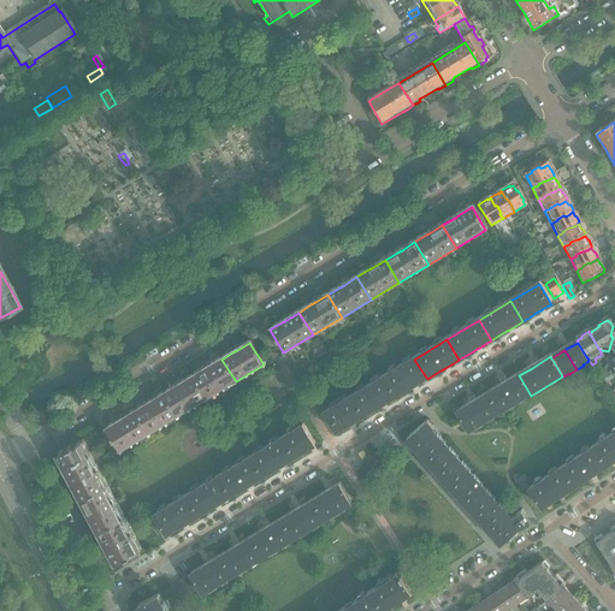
[(205,369),(193,377),(207,399),(236,381),(222,360),(208,367),(205,369)]
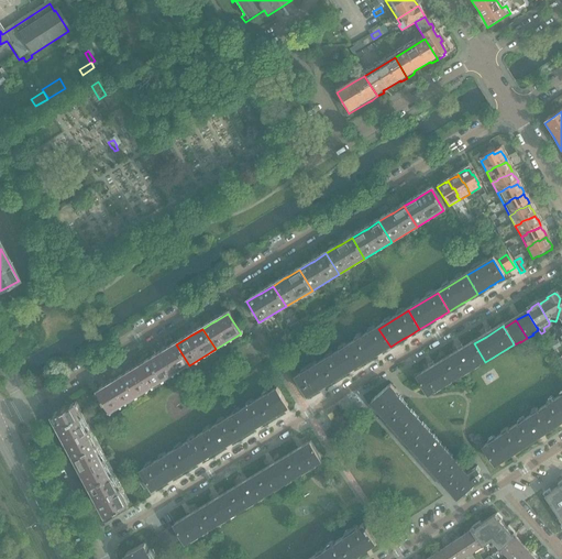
[(378,329),(350,347),(361,364),(367,360),(368,360),(374,357),(377,354),(384,351),(383,351),(390,347),(378,329)]
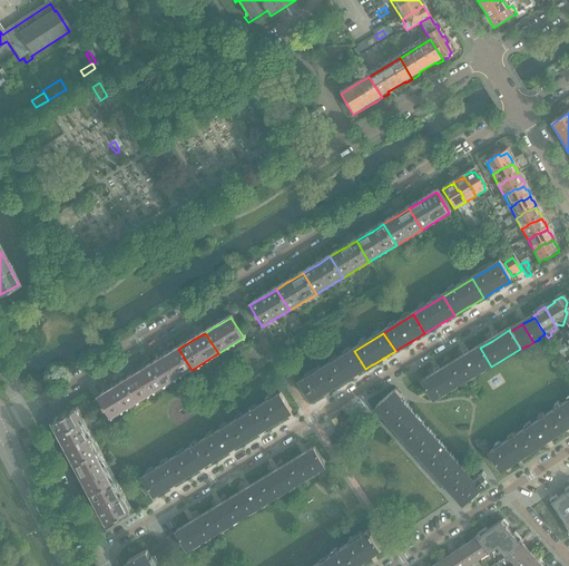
[(463,358),(451,366),(462,384),(491,367),(480,348),(467,355),(463,358)]
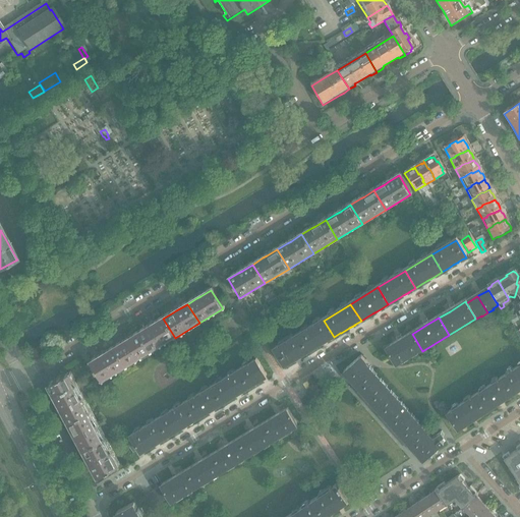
[(148,328),(138,334),(151,352),(175,338),(163,319),(153,326),(148,328)]
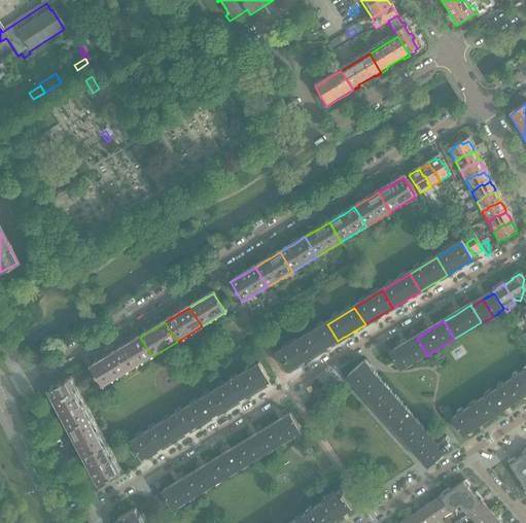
[(327,324),(300,341),(310,357),(317,353),(317,354),(322,350),(326,348),(331,345),(338,341),(327,324)]
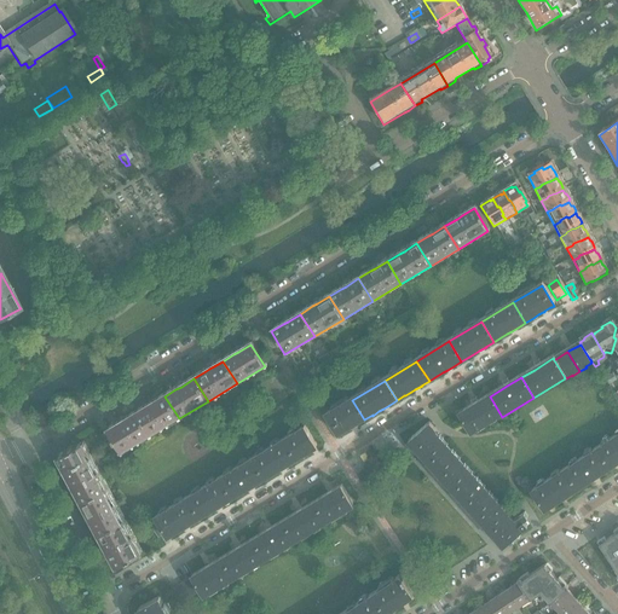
[(148,407),(136,415),(149,436),(163,428),(179,418),(165,397),(163,398),(151,404),(148,407)]
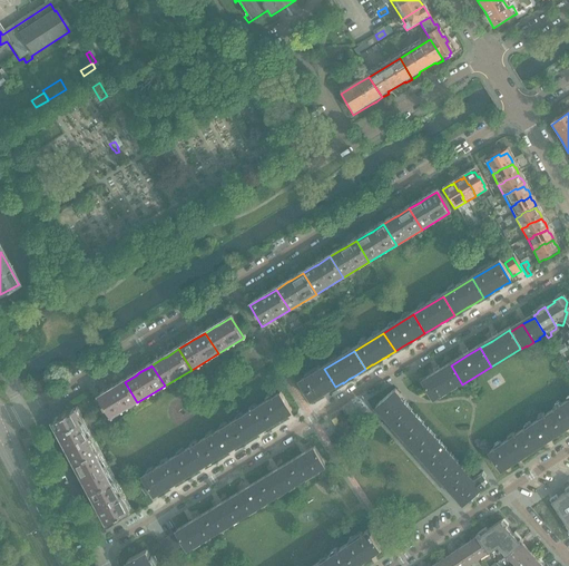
[(434,376),(421,383),(433,402),(462,384),(451,366),(438,373),(434,376)]
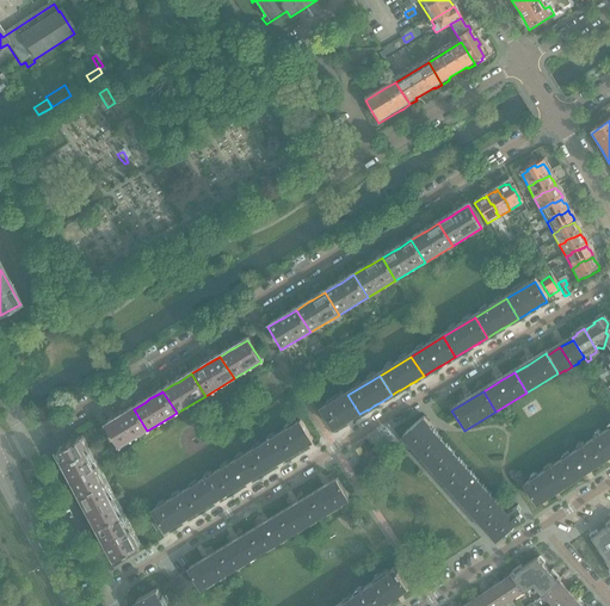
[(347,395),(320,412),(332,432),(343,425),(346,422),(352,419),(359,414),(347,395)]
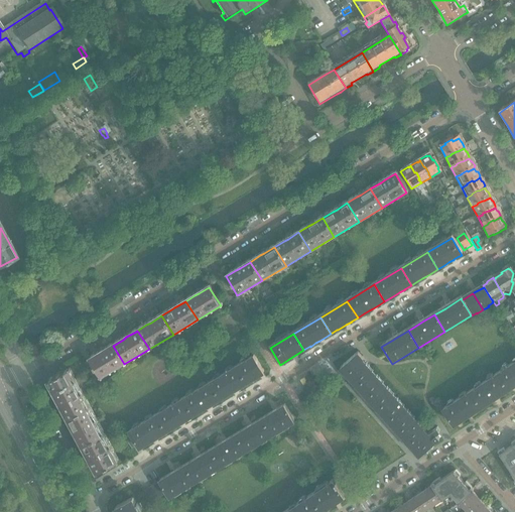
[(99,354),(88,361),(90,364),(97,374),(100,379),(124,364),(113,346),(103,352),(99,354)]
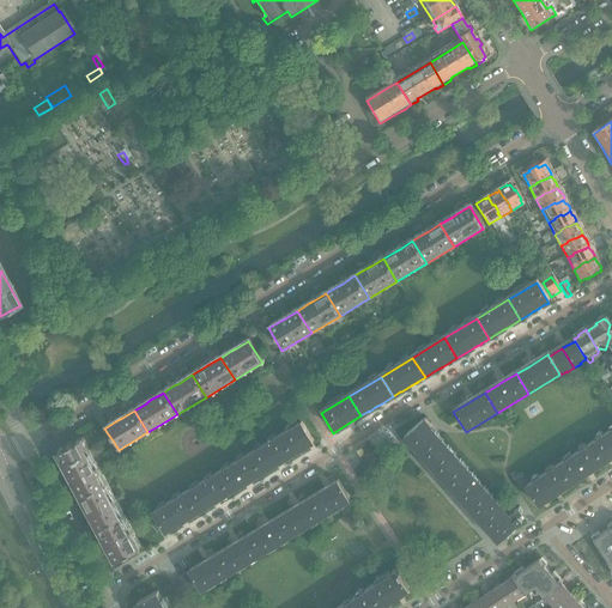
[(424,421),(404,441),(410,448),(411,447),(412,449),(414,450),(423,461),(438,447),(426,433),(431,429),(430,427),(426,423),(425,424),(424,421)]
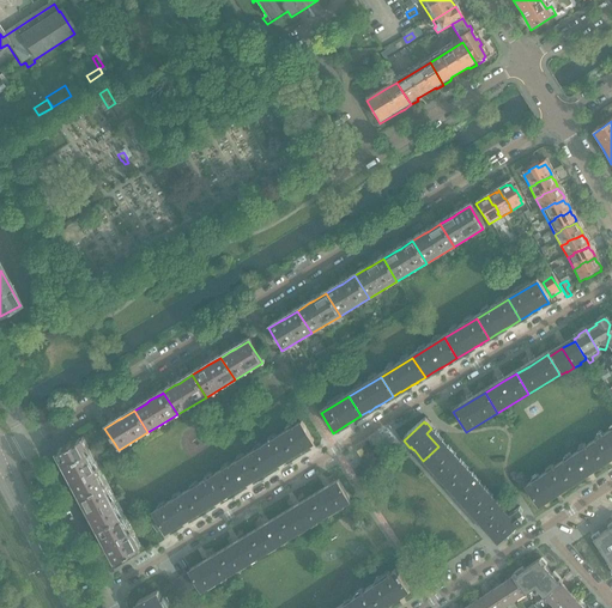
[(301,425),(280,438),(292,457),(300,453),(301,453),(307,449),(310,447),(313,445),(301,425)]
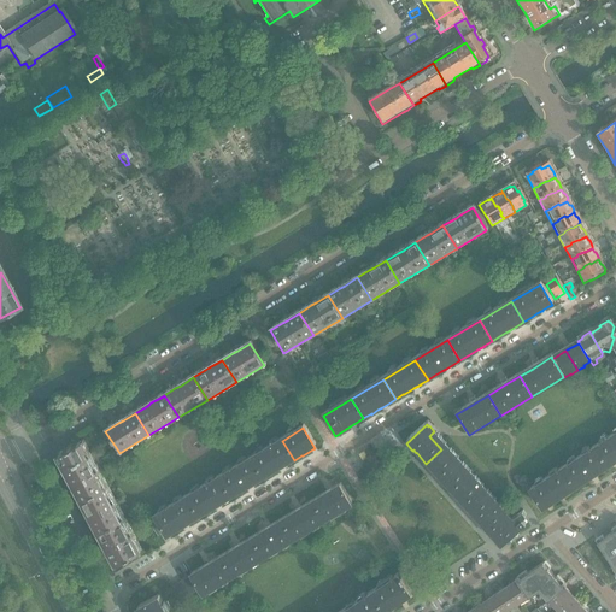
[(101,439),(109,451),(116,447),(107,435),(101,439)]
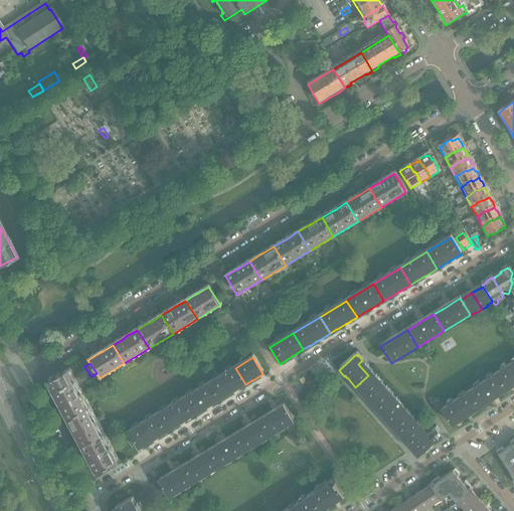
[(500,372),(496,375),(507,391),(507,392),(513,388),(513,387),(513,385),(513,373),(509,366),(506,368),(505,366),(500,369),(500,370),(499,370),(500,372)]
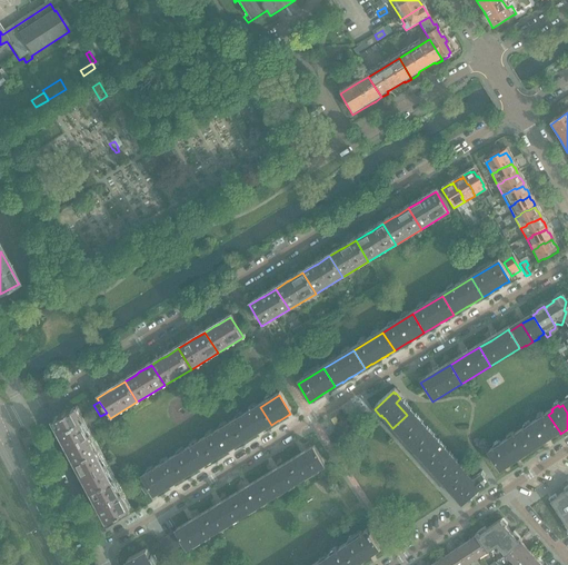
[(260,407),(230,425),(241,443),(249,438),(255,435),(258,433),(265,429),(271,425),(260,407)]
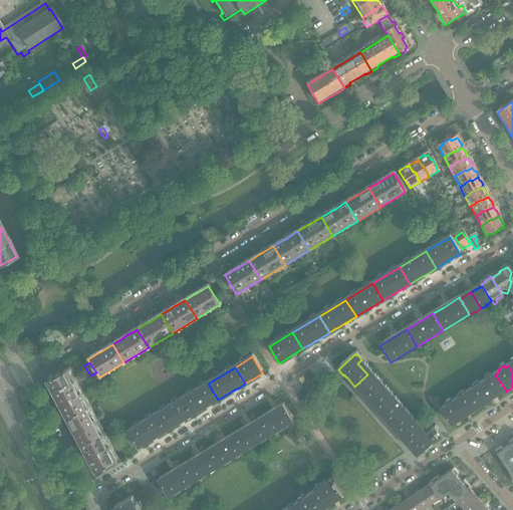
[(59,374),(46,381),(52,394),(74,381),(68,369),(59,374)]
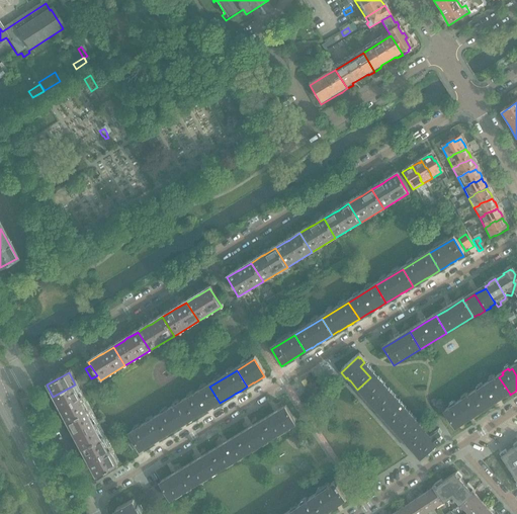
[(370,377),(357,390),(359,391),(360,393),(368,401),(381,389),(370,377)]
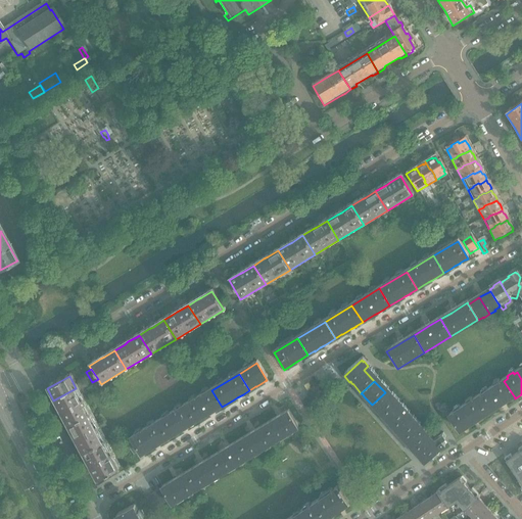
[(493,388),(490,390),(501,406),(502,405),(503,405),(503,406),(508,402),(508,403),(515,398),(515,397),(504,381),(499,384),(497,382),(496,383),(496,382),(491,386),(493,388)]
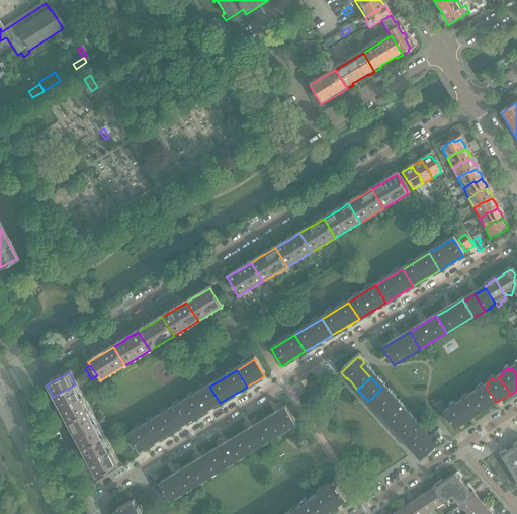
[(75,384),(53,397),(59,408),(61,412),(67,423),(89,411),(75,384)]
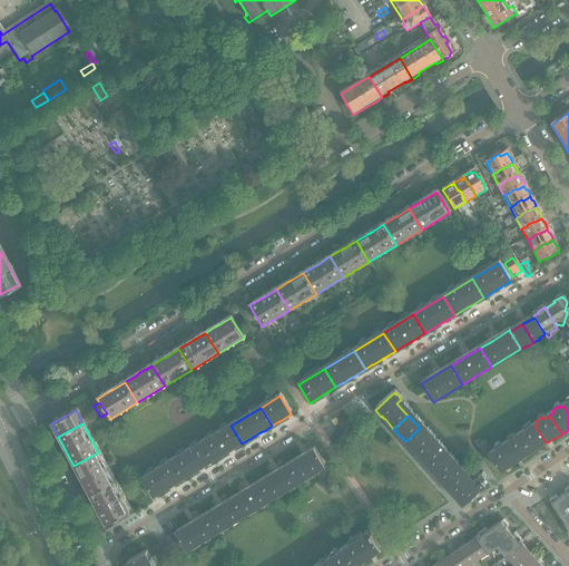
[(231,426),(202,443),(213,461),(219,457),(219,458),(226,454),(229,451),(235,448),(242,443),(231,426)]
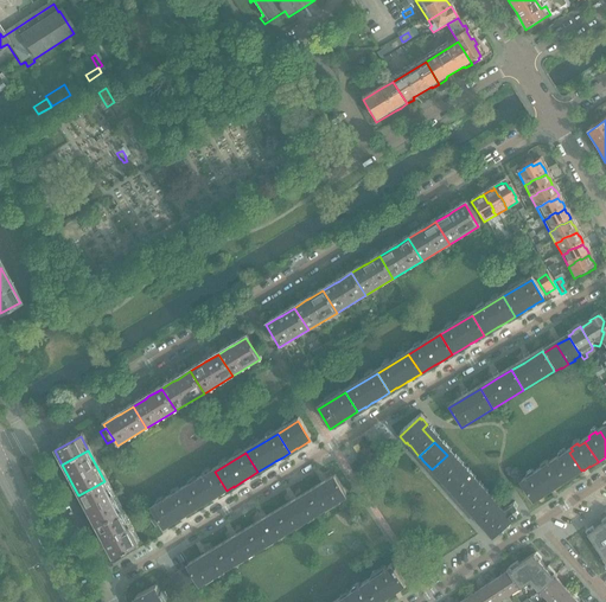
[(557,460),(553,462),(566,481),(566,482),(573,478),(573,476),(579,473),(581,471),(569,453),(565,455),(563,453),(557,456),(556,458),(557,460)]
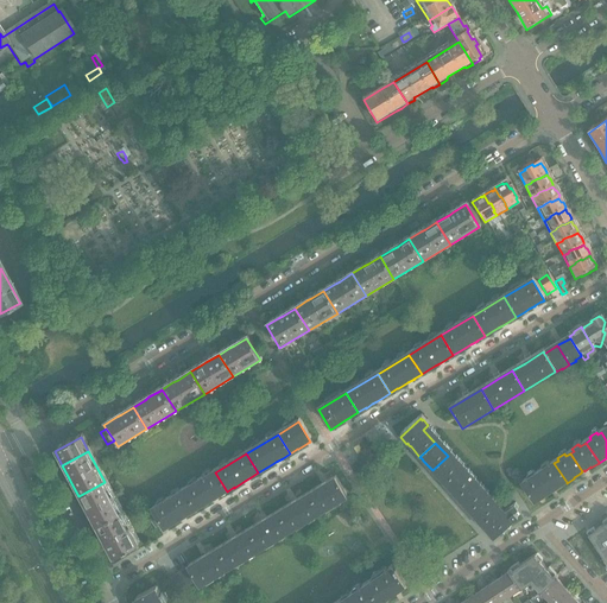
[(448,456),(432,470),(434,473),(435,474),(444,484),(460,470),(448,456)]
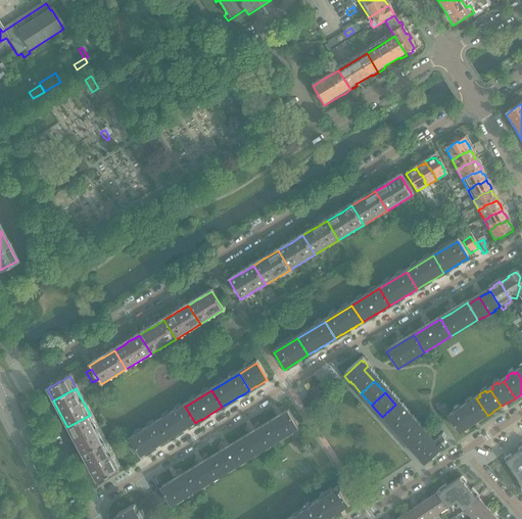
[(466,406),(462,408),(473,424),(475,423),(480,420),(481,421),(487,416),(487,415),(476,398),(472,402),(470,400),(469,400),(464,404),(466,406)]
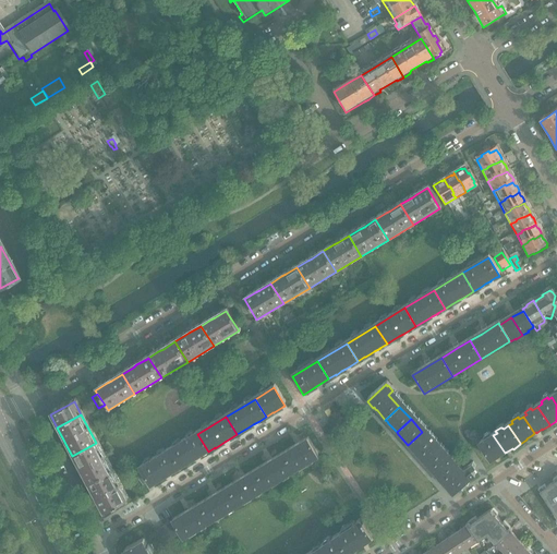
[(422,432),(408,445),(409,446),(411,448),(419,457),(433,444),(422,432)]
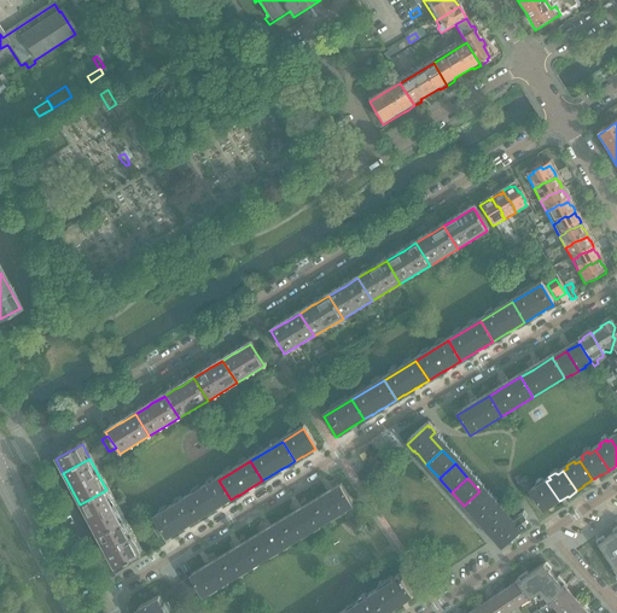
[(219,480),(186,500),(198,519),(207,515),(213,512),(216,509),(223,505),(231,500),(219,480)]
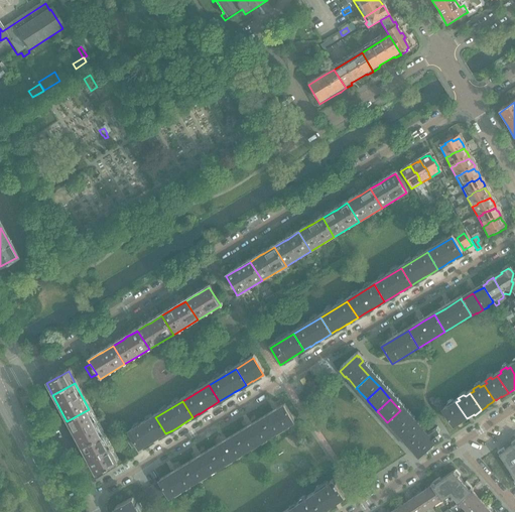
[(447,408),(442,411),(442,412),(453,427),(455,426),(456,427),(461,424),(460,423),(465,420),(465,419),(467,418),(456,402),(453,404),(452,402),(446,406),(445,407),(447,408)]
